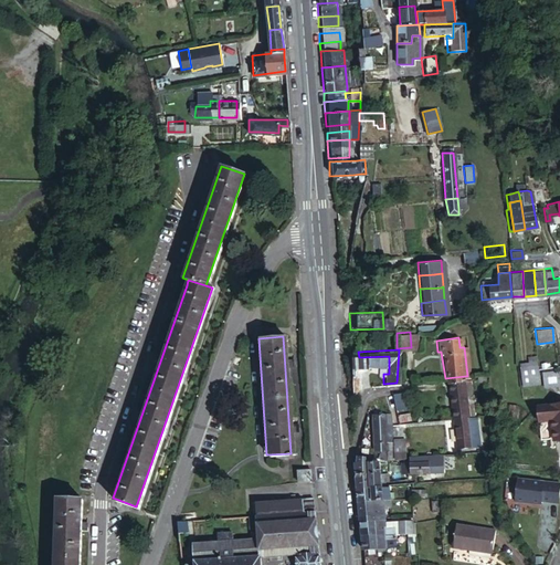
[(516,364),(519,384),(537,382),(535,362),(525,363),(516,364)]
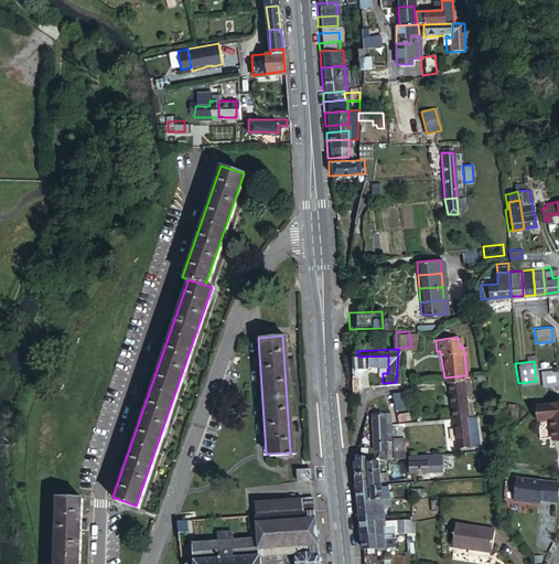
[(555,370),(539,371),(540,384),(556,383),(555,370)]
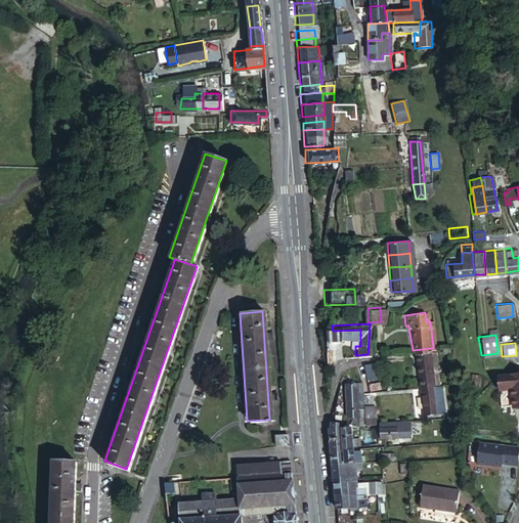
[(435,382),(431,348),(413,350),(417,384),(435,382)]
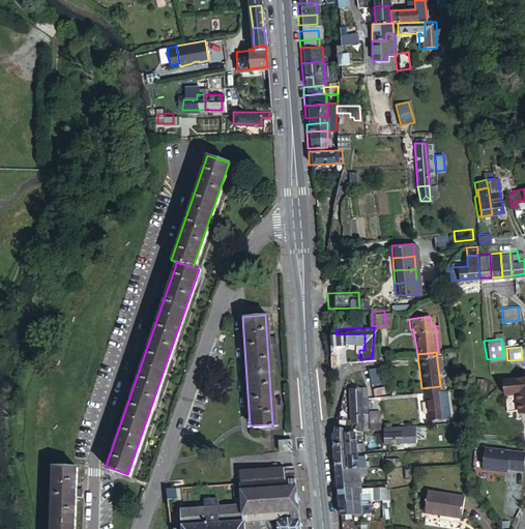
[(482,392),(484,390),(487,378),(477,375),(473,389),(468,388),(466,401),(473,403),(476,400),(478,398),(479,397),(482,392)]
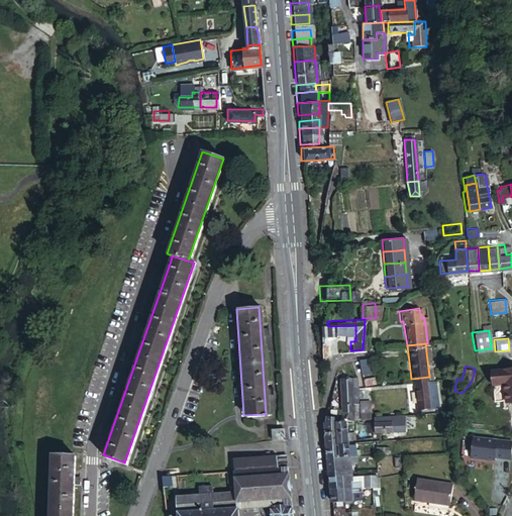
[(511,367),(489,370),(488,370),(489,382),(501,381),(503,398),(511,397),(511,367)]
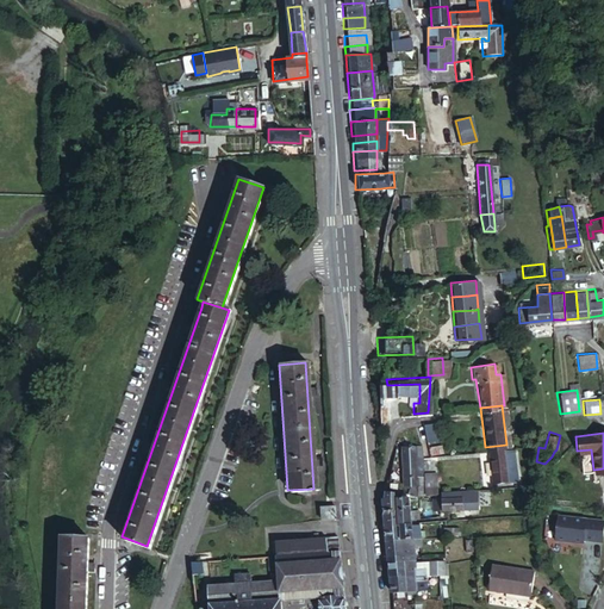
[(403,465),(419,464),(418,455),(418,442),(398,443),(400,465),(403,465)]
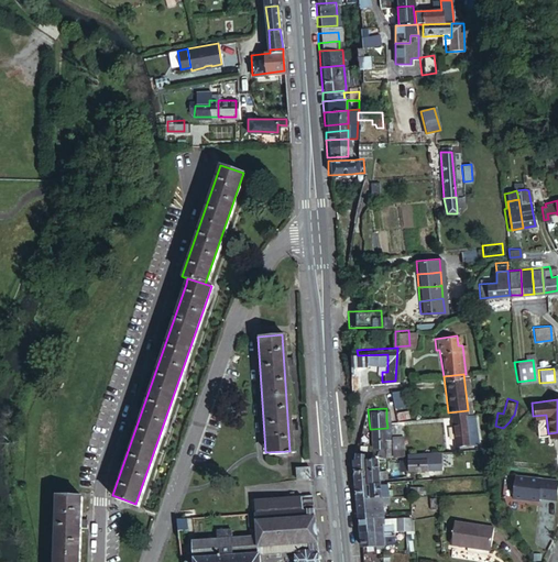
[(474,442),(470,410),(468,410),(448,412),(451,441),(467,439),(468,442),(474,442)]
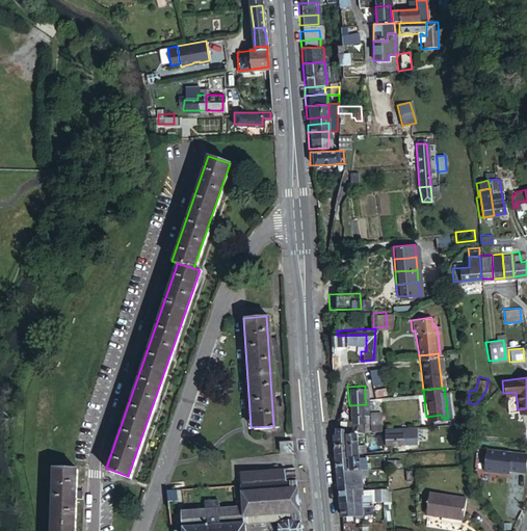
[(483,400),(485,392),(483,394),(481,398),(480,399),(478,401),(475,404),(483,400)]
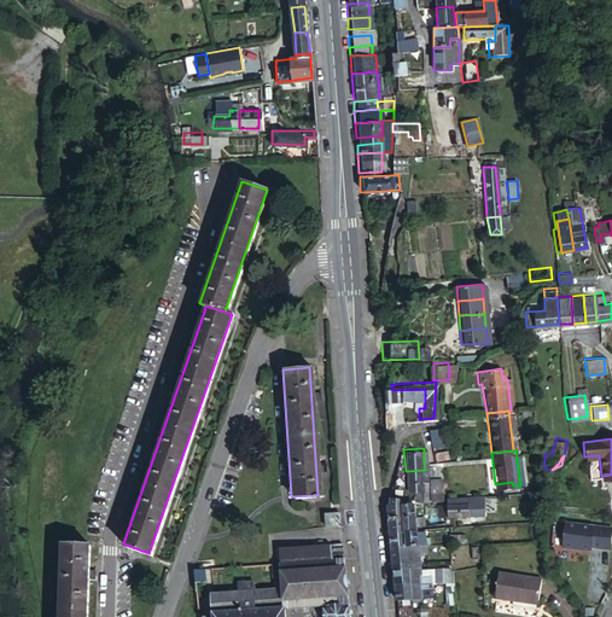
[(420,501),(427,499),(425,476),(425,470),(408,471),(406,471),(407,489),(420,489),(420,501)]
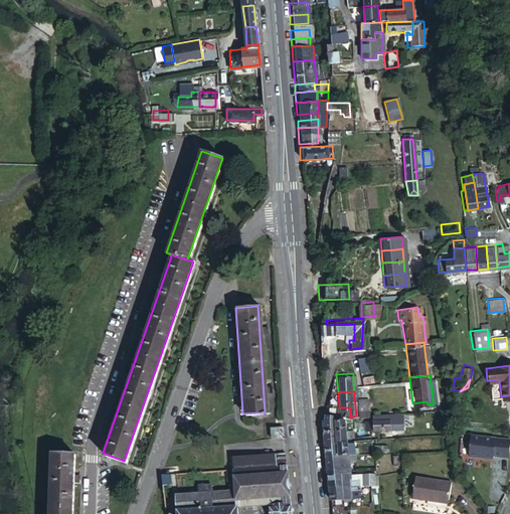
[(356,415),(365,413),(365,397),(354,396),(356,415)]
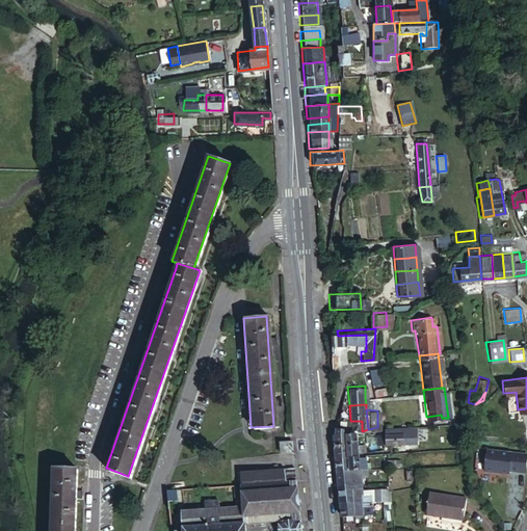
[(383,432),(384,443),(388,442),(414,441),(414,425),(386,426),(383,427),(383,432)]
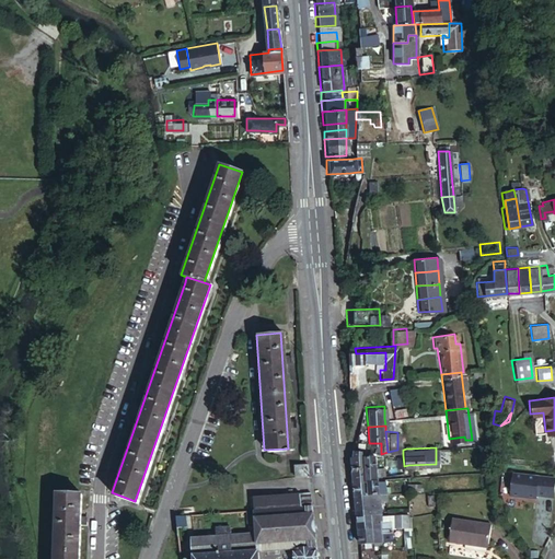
[(348,456),(349,467),(374,465),(373,454),(363,455),(350,456),(348,456)]
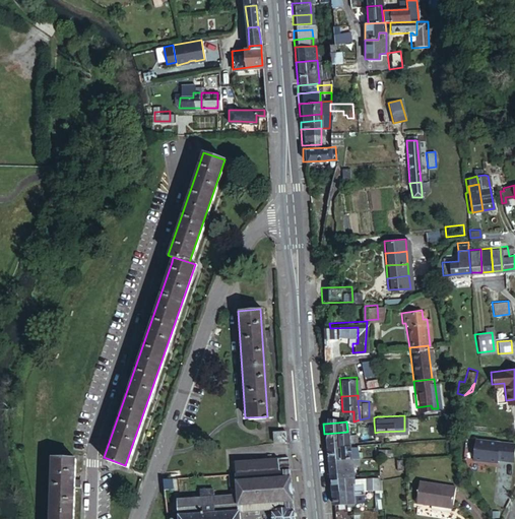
[(359,433),(375,433),(374,423),(358,424),(359,433)]
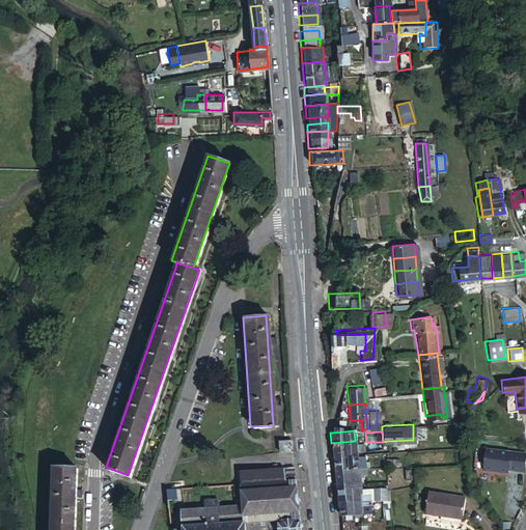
[(291,450),(289,440),(277,441),(278,451),(291,450)]
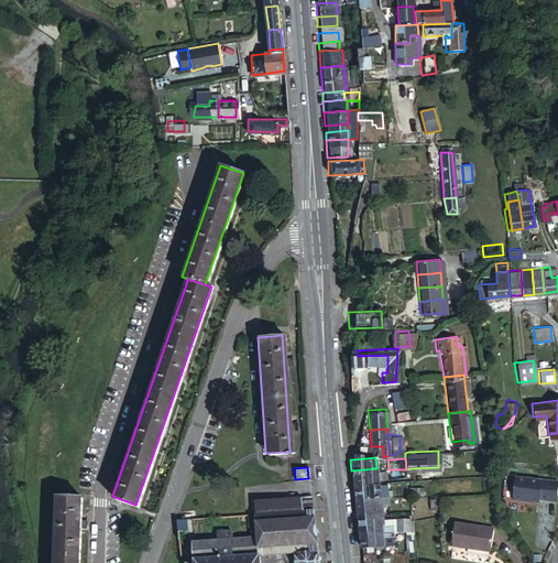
[(352,484),(353,486),(378,484),(378,480),(376,468),(351,471),(352,484)]
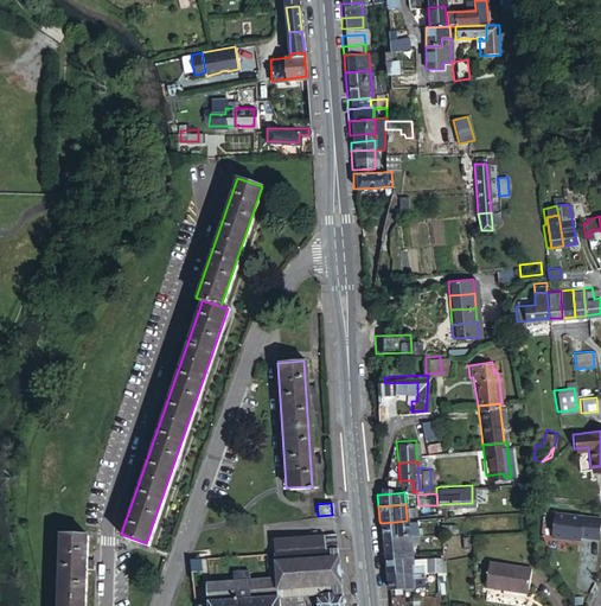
[(551,534),(577,536),(577,533),(595,535),(596,514),(554,510),(551,534)]
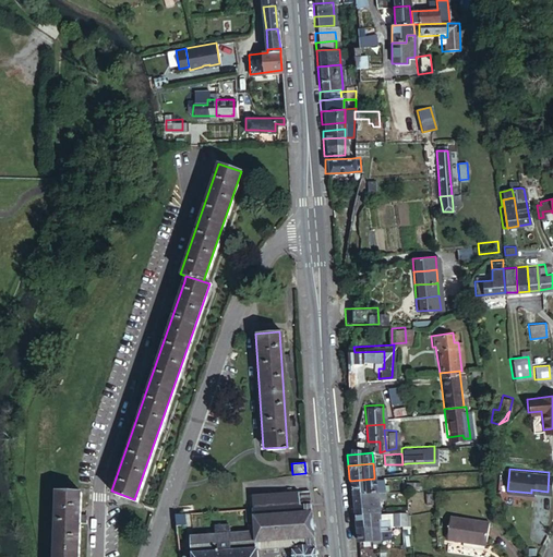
[(350,481),(351,494),(375,492),(374,479),(350,481)]
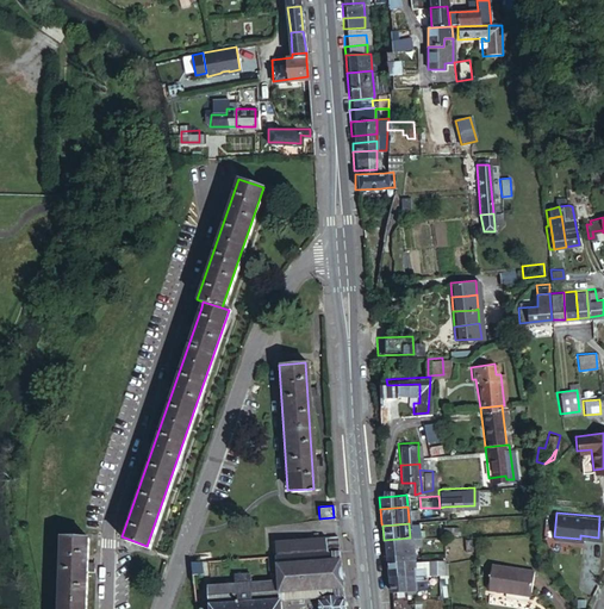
[(324,535),(324,534),(273,539),(274,553),(325,550),(325,541),(324,535)]
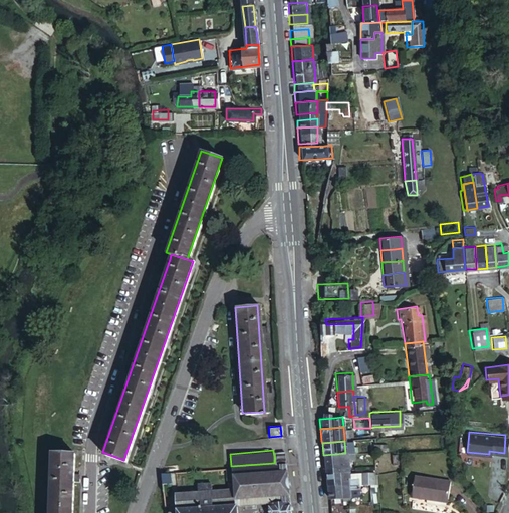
[(69,512),(72,452),(49,452),(47,512),(69,512)]
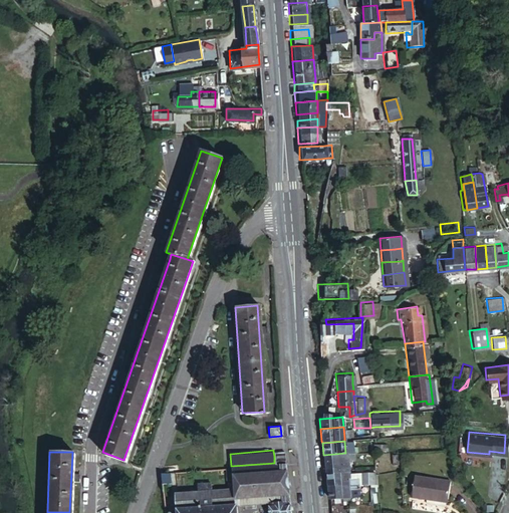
[(323,455),(324,468),(336,467),(337,471),(347,470),(347,466),(346,459),(346,458),(345,453),(323,455)]
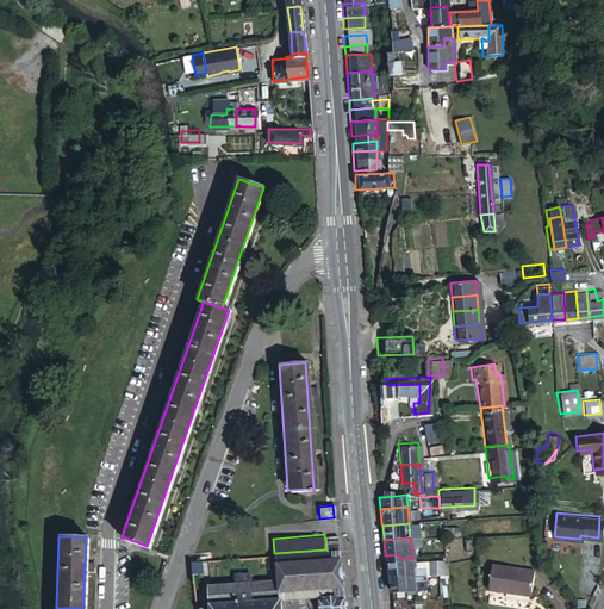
[(315,595),(342,592),(340,578),(337,548),(325,550),(274,553),(275,566),(276,577),(278,597),(282,597),(315,595)]
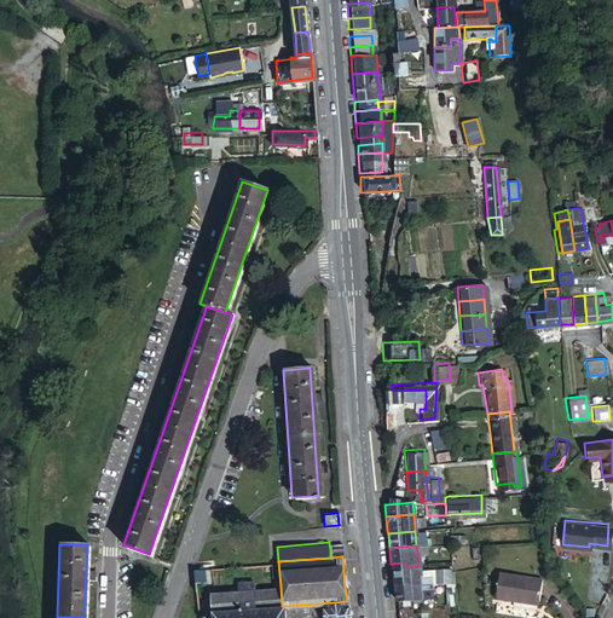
[(278,561),(269,562),(270,576),(279,575),(278,561)]
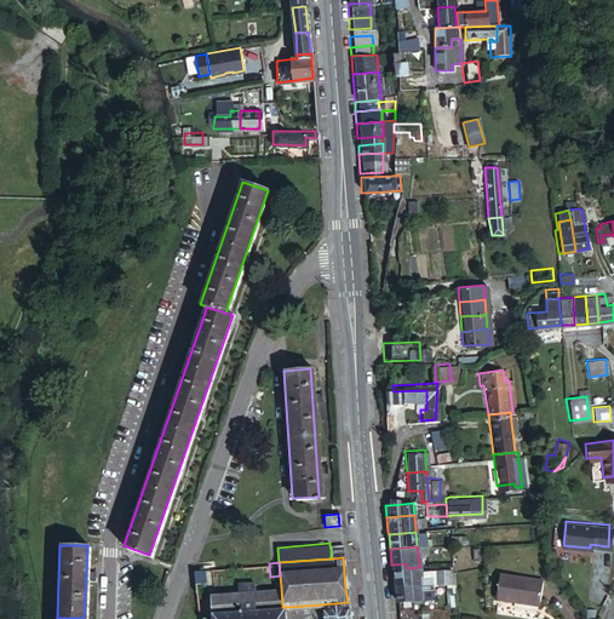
[(391,565),(394,584),(408,583),(407,568),(406,563),(391,565)]
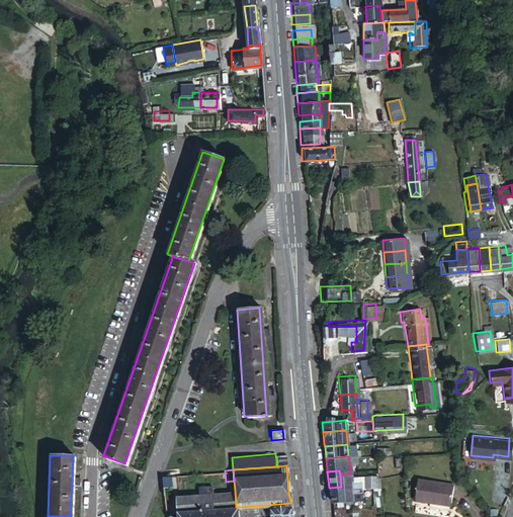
[(342,500),(349,500),(353,499),(362,499),(361,491),(361,487),(375,486),(375,477),(374,474),(356,475),(353,475),(352,474),(350,474),(340,475),(341,487),(342,500)]
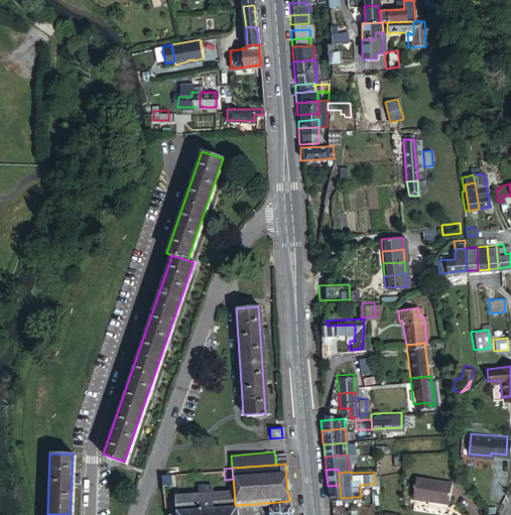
[(439,497),(440,493),(442,479),(408,473),(404,495),(418,498),(418,494),(439,497)]
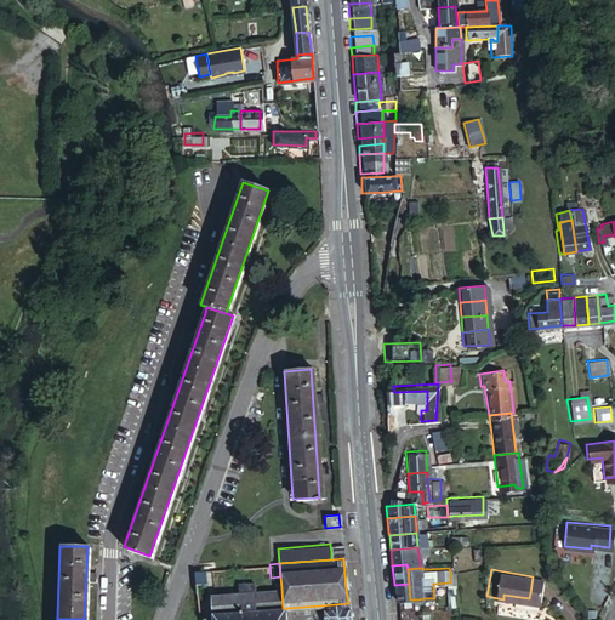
[(201,570),(192,572),(193,584),(203,582),(201,570)]
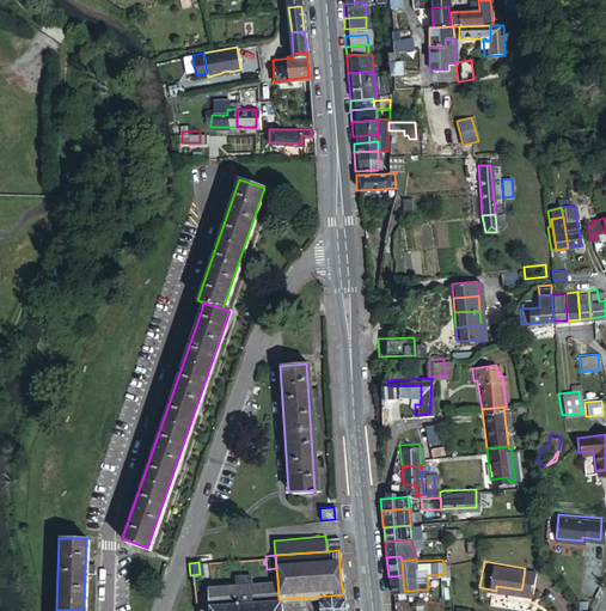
[(280,610),(279,599),(277,579),(249,582),(248,573),(232,575),(232,584),(206,586),(208,610),(280,610)]
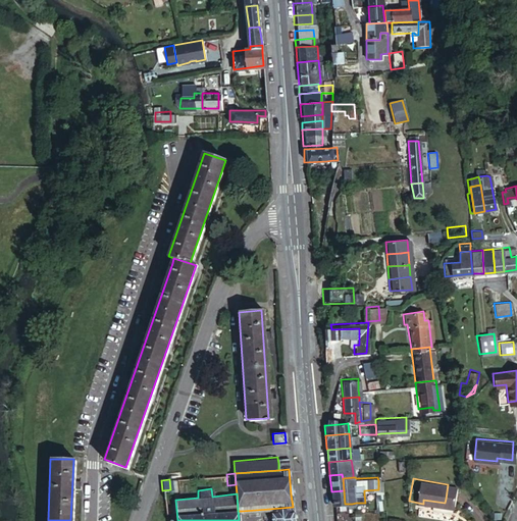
[(331,491),(332,512),(346,511),(345,504),(344,490),(331,491)]
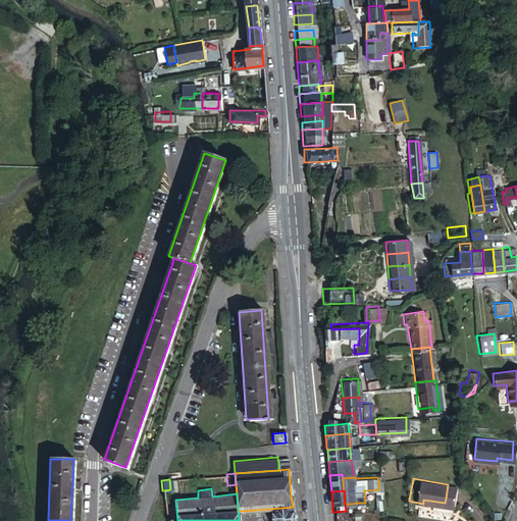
[(270,520),(293,520),(293,507),(269,509),(270,520)]
